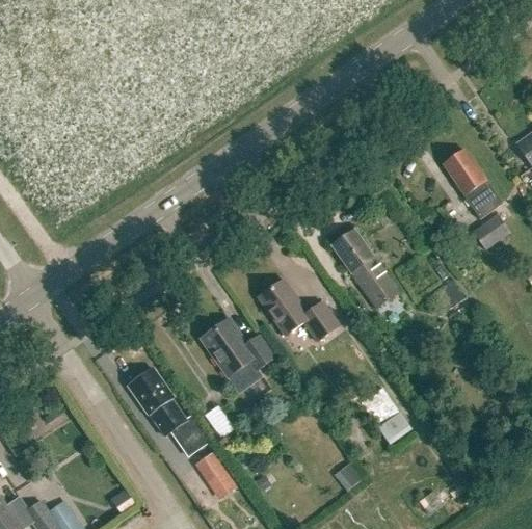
[(531,164),(531,132),(516,142),(531,164)]
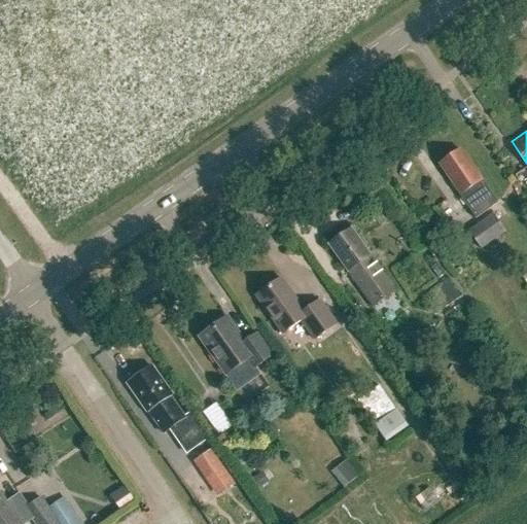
[(458,188),(460,191),(459,193),(476,215),(497,200),(482,177),(482,178),(460,147),(440,163),(451,179),(451,182),(454,187),(458,188)]
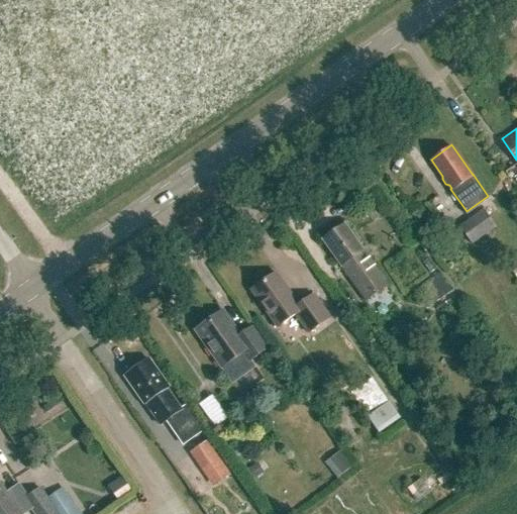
[(483,207),(458,224),(472,241),(496,225),(483,207)]
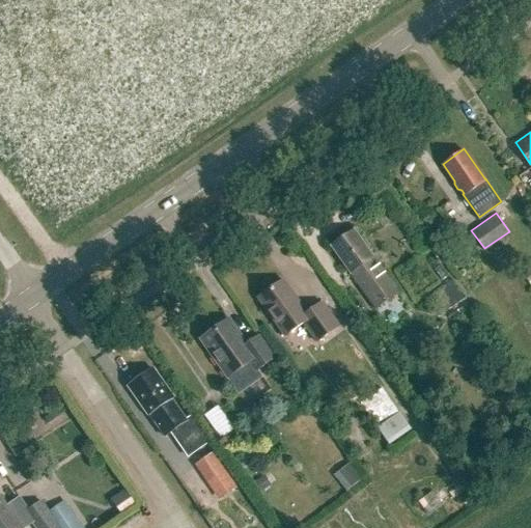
[(352,271),(354,270),(358,276),(356,278),(375,305),(397,290),(353,229),(343,235),(340,235),(336,239),(335,242),(332,244),(352,271)]
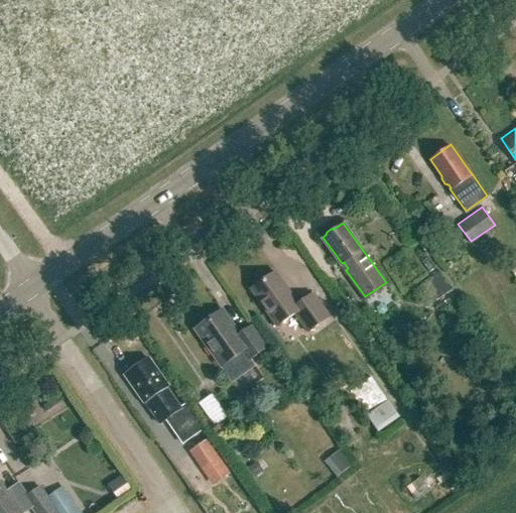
[(294,311),(307,330),(329,314),(312,291),(297,302),(275,270),(250,287),(276,325),(294,311)]
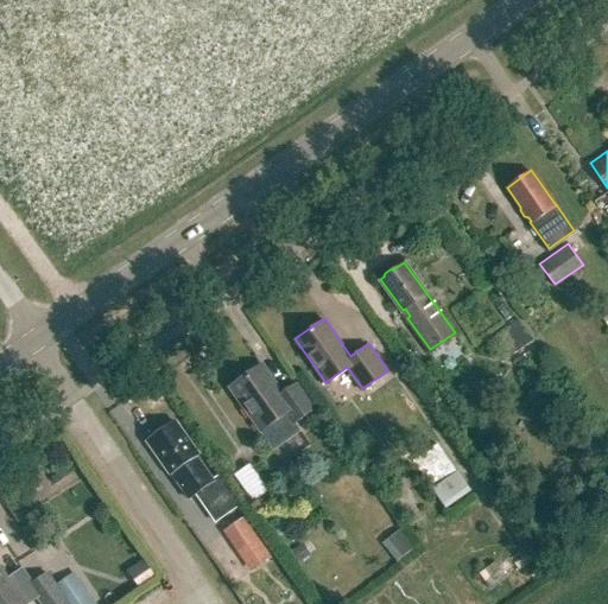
[(493,339),(506,356),(532,337),(519,320),(493,339)]
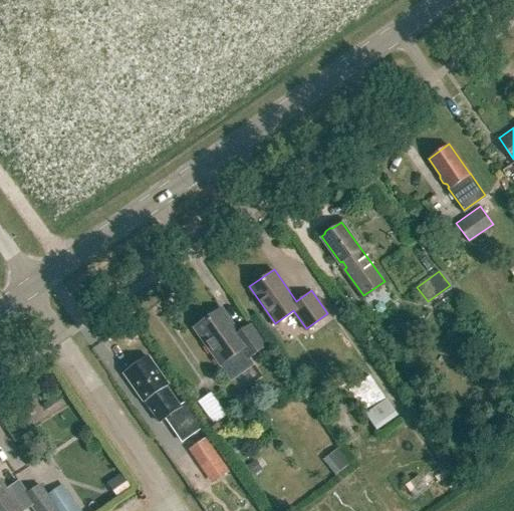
[(221,306),(193,326),(220,363),(230,378),(252,362),(248,356),(266,344),(250,322),(239,330),(221,306)]
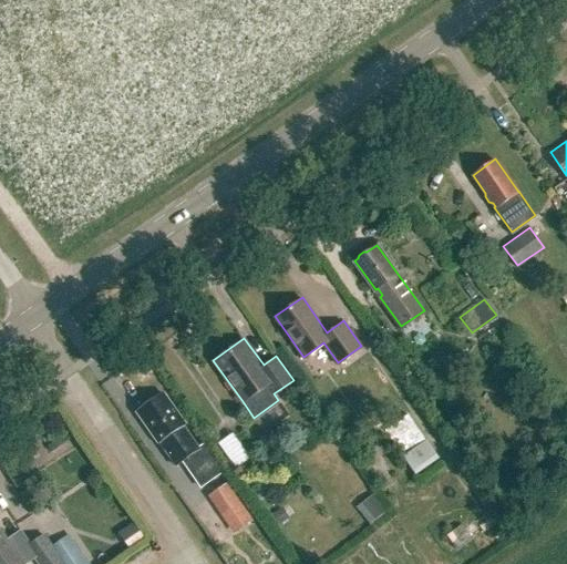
[(161,441),(176,462),(178,461),(181,459),(198,447),(197,445),(183,424),(185,423),(163,391),(136,410),(158,442),(161,441)]
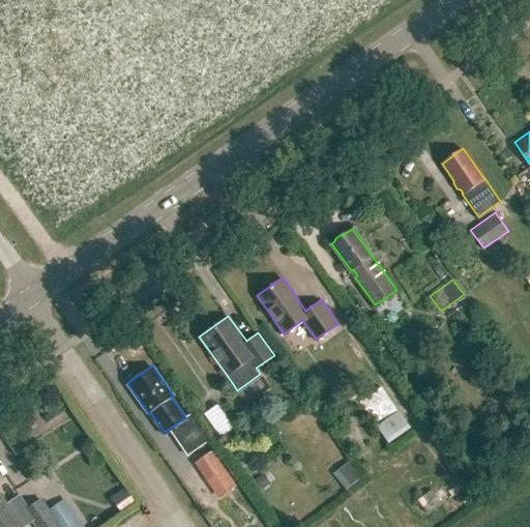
[(362,400),(379,423),(380,423),(392,441),(414,426),(403,408),(402,409),(384,384),(362,400)]
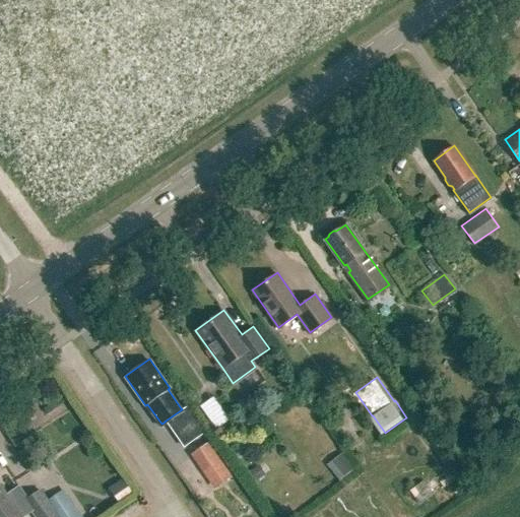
[(220,425),(235,416),(223,396),(209,403),(220,425)]
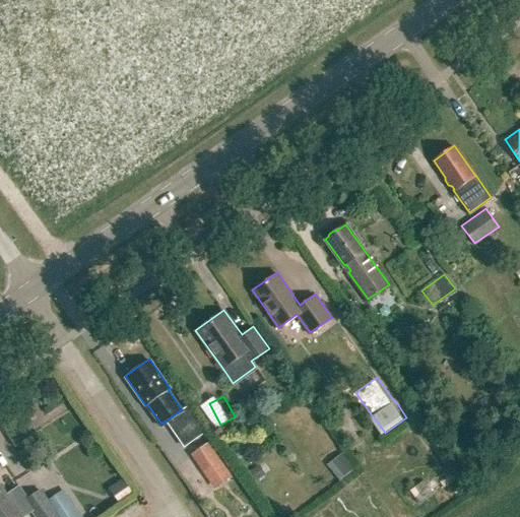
[(182,409),(166,421),(183,444),(204,429),(186,403),(181,408),(182,409)]
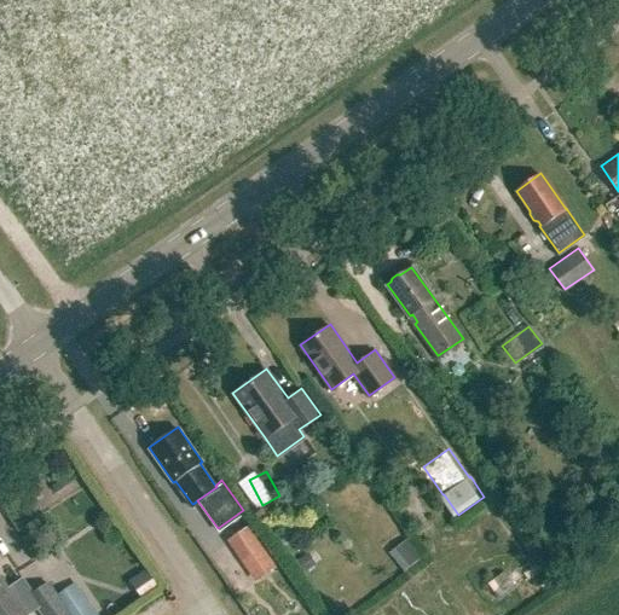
[(248,523),(226,538),(247,567),(267,552),(248,523)]
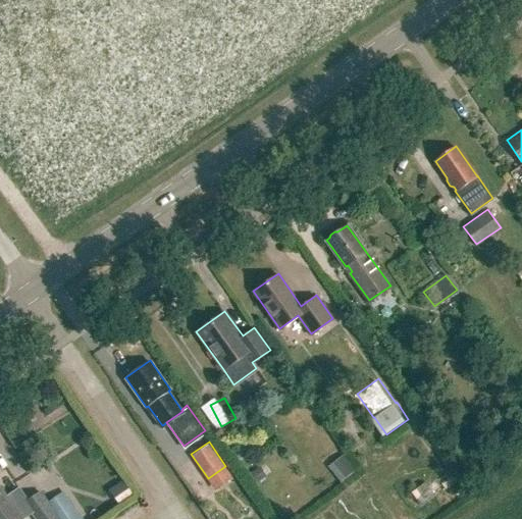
[(345,456),(330,468),(340,479),(354,468),(345,456)]
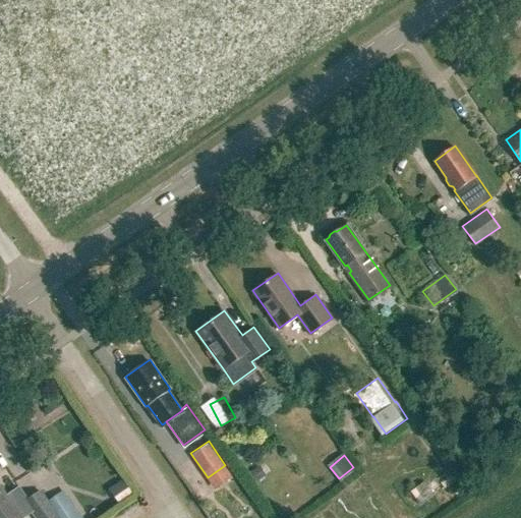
[(261,465),(251,471),(257,479),(266,473),(261,465)]
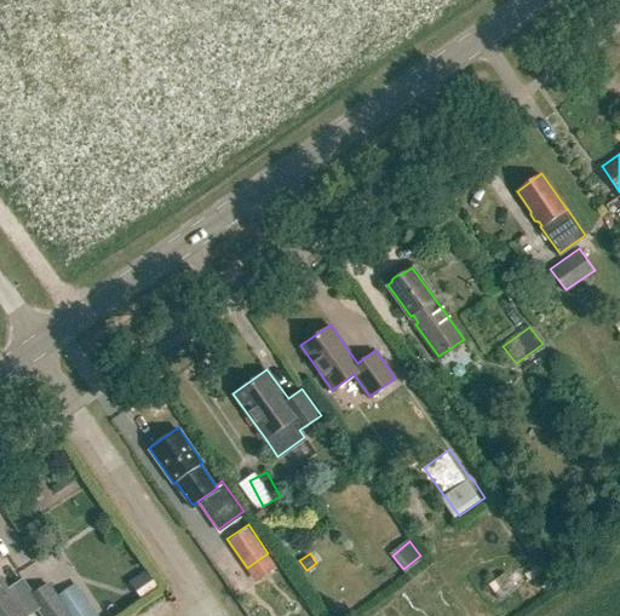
[(147,568),(128,580),(141,597),(158,585),(147,568)]
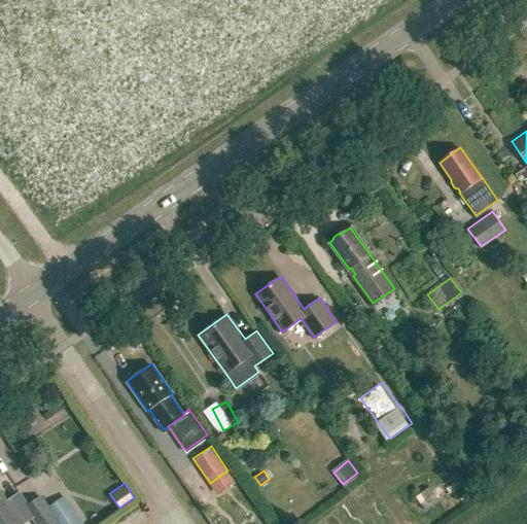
[(0,491),(0,523),(21,523),(22,523),(32,517),(25,507),(28,504),(20,492),(6,500),(0,491)]
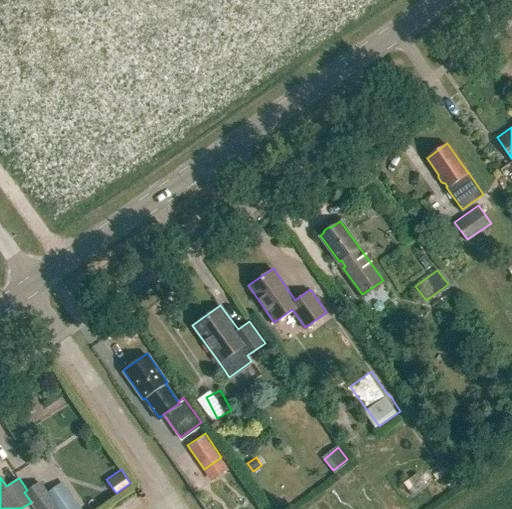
[(39,481),(24,492),(36,508),(77,508),(81,506),(63,479),(46,491),(39,481)]
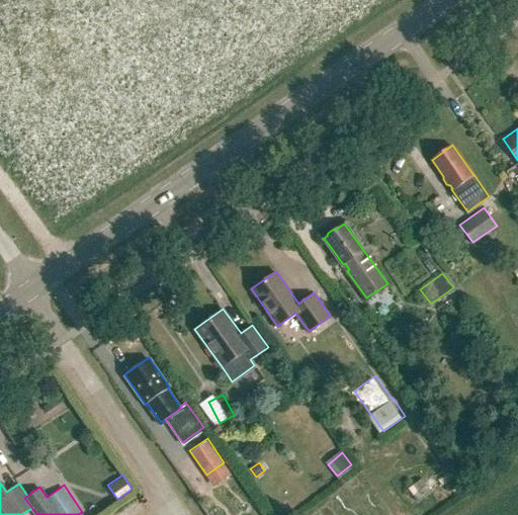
All buildings are outlined.
